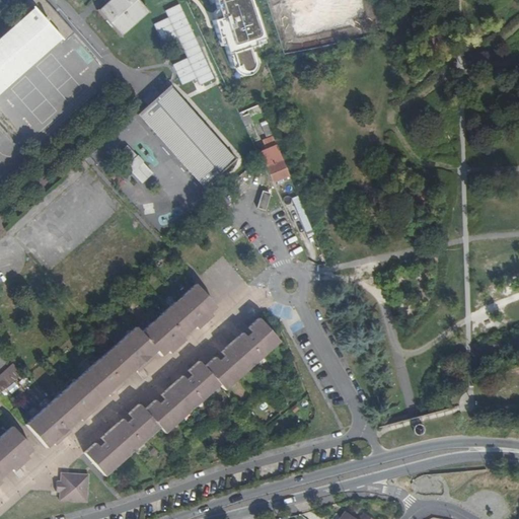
[(32,0),(21,10),(27,17),(0,41),(0,95),(61,42),(65,46),(75,35),(43,0),(32,0)]
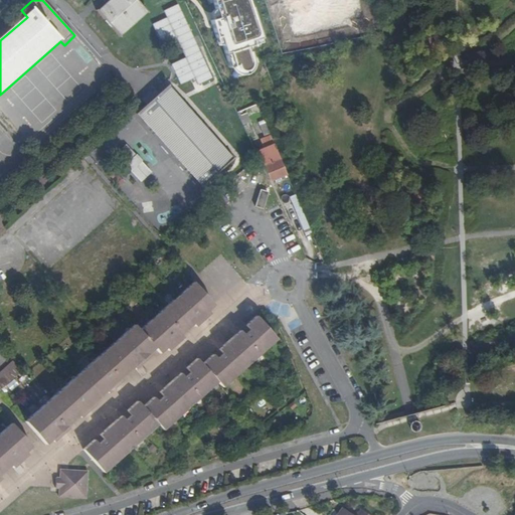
[(122,39),(121,37),(147,14),(148,15),(149,14),(136,0),(113,0),(100,13),(99,12),(98,13),(121,39),(122,39)]
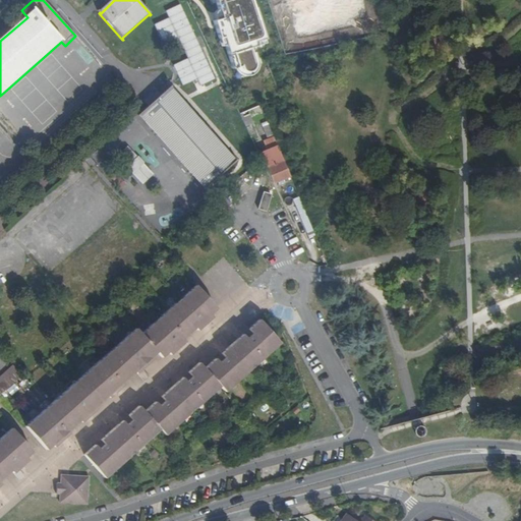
[(271,44),(255,0),(218,0),(223,17),(213,20),(221,47),(225,48),(231,67),(240,76),(250,77),(258,75),(263,67),(263,58),(256,49),(271,44)]
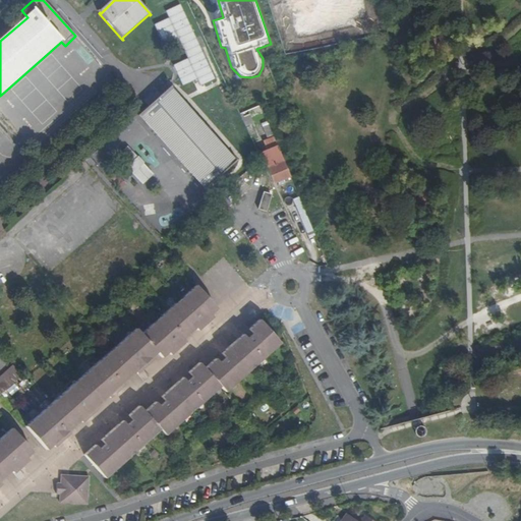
[(162,43),(177,37),(186,58),(173,64),(182,85),(197,78),(199,85),(214,79),(182,3),(165,9),(168,17),(154,23),(162,43)]
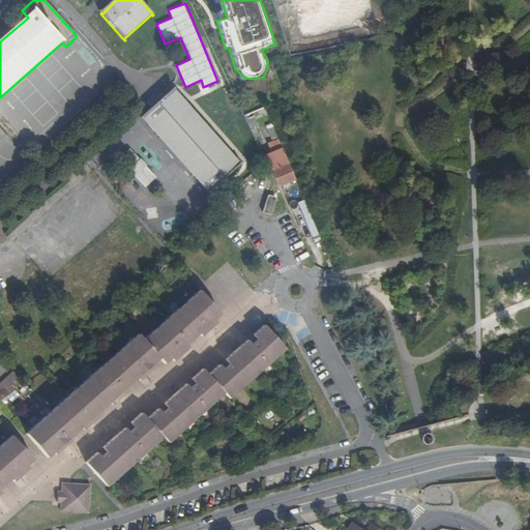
[(176,90),(175,89),(141,119),(142,120),(143,119),(209,193),(208,194),(208,195),(241,165),(241,164),(239,165),(174,92),(176,90)]
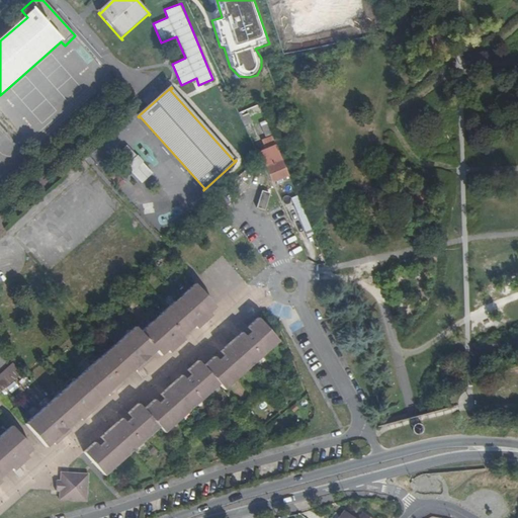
[(262,114),(259,106),(240,115),(245,127),(253,124),(251,119),(262,114)]
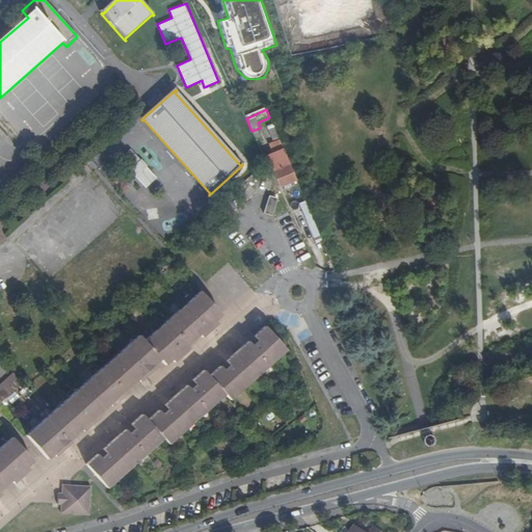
[(273,143),(280,141),(274,129),(268,131),(273,143)]
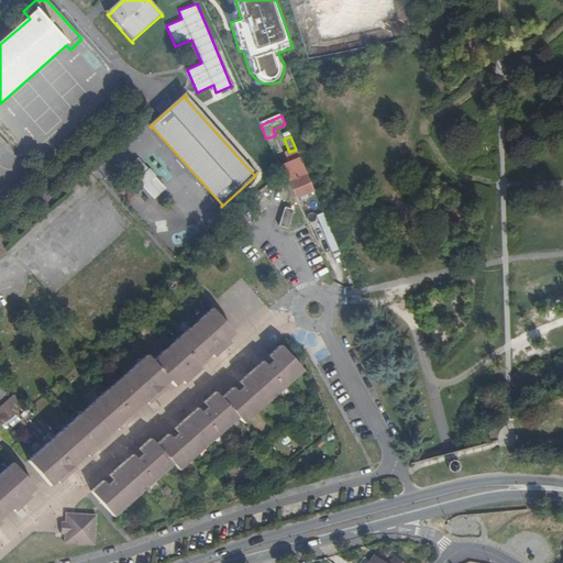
[(288,185),(296,200),(313,192),(296,150),(289,152),(285,154),(288,163),(296,181),(288,185)]
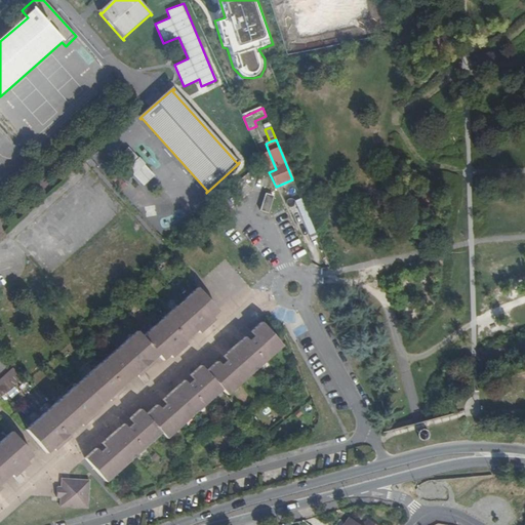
[(119,158),(145,187),(156,176),(130,148),(119,158)]
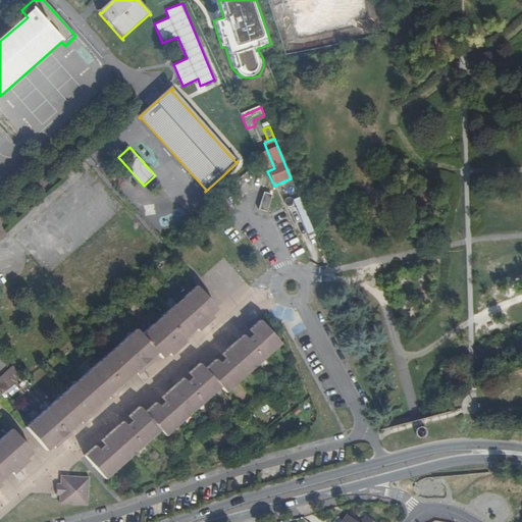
[(267,151),(259,155),(262,161),(265,168),(267,171),(274,168),(267,151)]
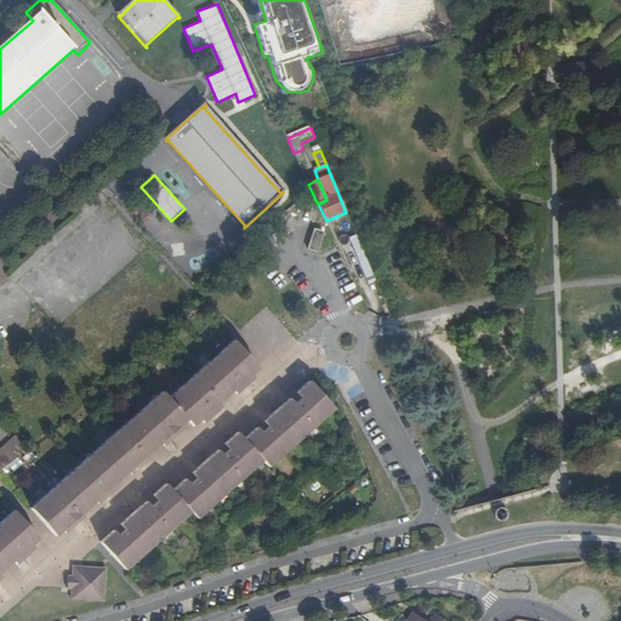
[(140,226),(149,221),(140,201),(130,206),(140,226)]
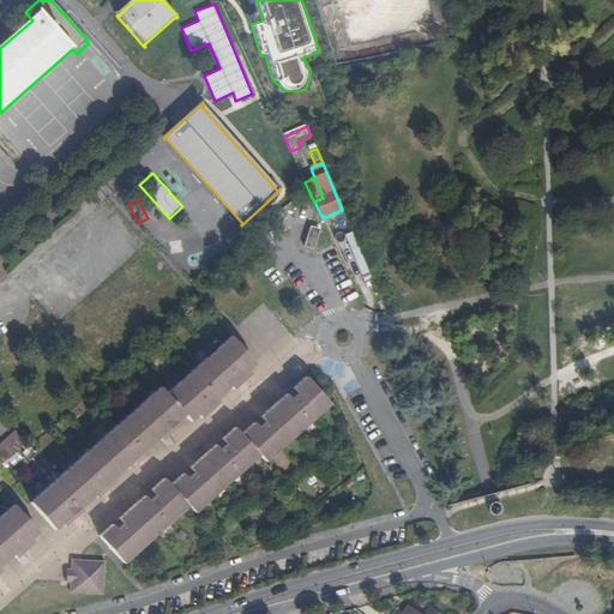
[(313,251),(319,232),(311,229),(305,248),(313,251)]
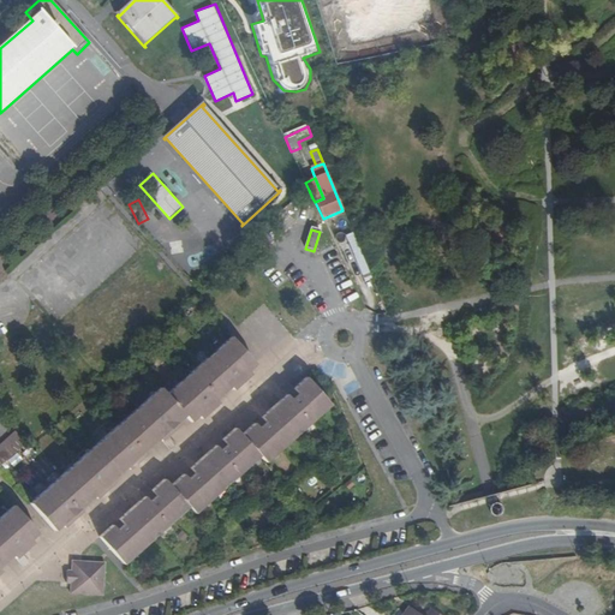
[(366,282),(372,280),(353,234),(346,237),(366,282)]
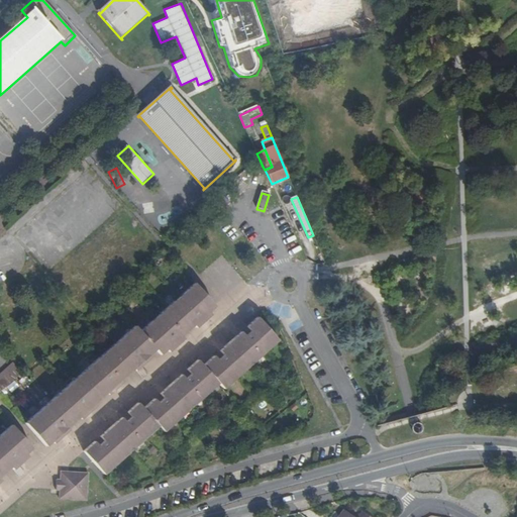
[(54,443),(62,437),(59,433),(61,431),(64,435),(69,430),(67,428),(79,417),(81,420),(86,415),(83,412),(85,409),(88,413),(96,406),(94,404),(106,392),(108,395),(116,389),(113,385),(115,382),(119,387),(124,382),(121,379),(133,369),(142,379),(147,375),(141,367),(137,363),(139,360),(143,365),(150,357),(148,354),(154,349),(160,354),(166,349),(169,352),(177,345),(173,341),(176,339),(179,343),(184,338),(181,336),(193,325),(196,328),(201,324),(197,320),(200,317),(203,322),(211,315),(209,312),(215,306),(194,283),(139,332),(134,326),(38,411),(24,423),(45,446),(52,441),(54,443)]
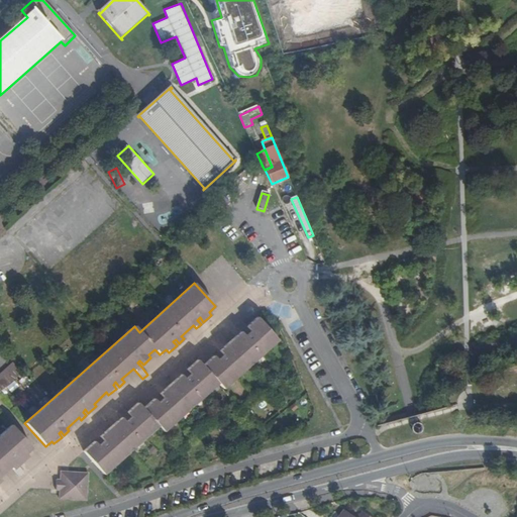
[(103,440),(100,437),(83,451),(104,475),(159,426),(164,432),(219,383),(224,389),(279,340),(257,317),(247,327),(242,322),(236,327),(241,332),(244,336),(240,339),(236,336),(224,347),(227,351),(223,354),(220,351),(203,366),(198,360),(181,376),(184,379),(180,383),(177,379),(165,390),(168,394),(164,398),(160,394),(143,409),(138,403),(127,413),(122,408),(117,413),(121,418),(124,422),(120,426),(117,422),(104,433),(107,437),(103,440)]
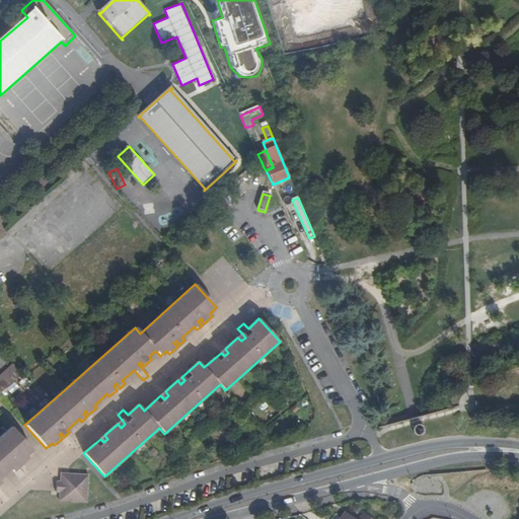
[(0,392),(21,374),(11,364),(0,374),(0,392)]
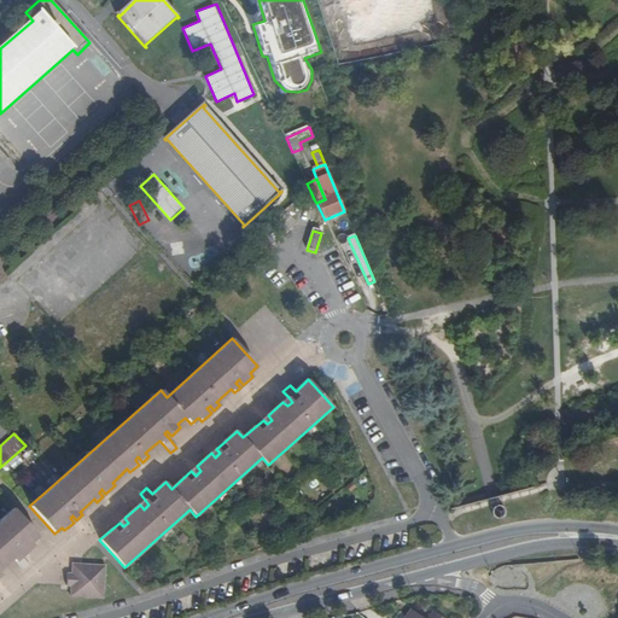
[(0,573),(0,575),(0,573),(0,569),(12,559),(23,571),(29,566),(21,557),(33,546),(30,542),(38,536),(12,508),(0,519),(0,573)]
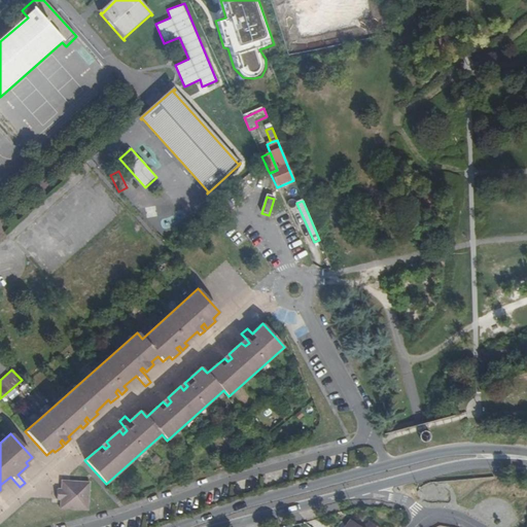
[(60,504),(63,510),(82,511),(88,506),(89,487),(84,483),(66,481),(61,485),(61,489),(60,500),(60,504)]
